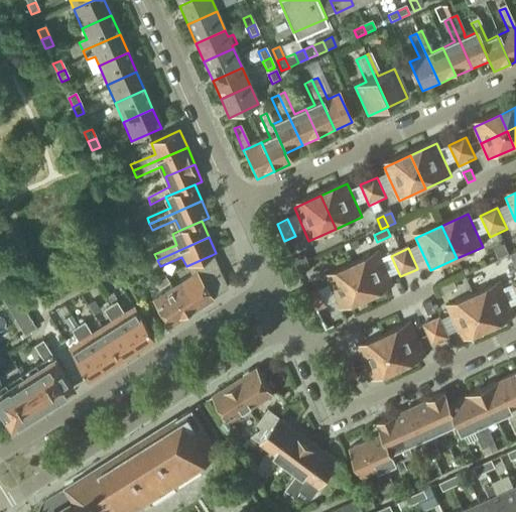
[(394,287),(390,280),(379,254),(353,266),(368,299),(394,287)]
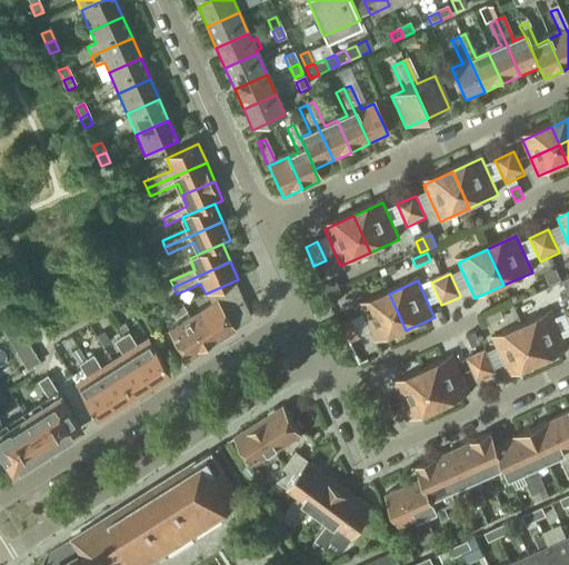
[(210,306),(192,317),(212,347),(237,331),(236,330),(250,319),(233,281),(206,294),(210,306)]
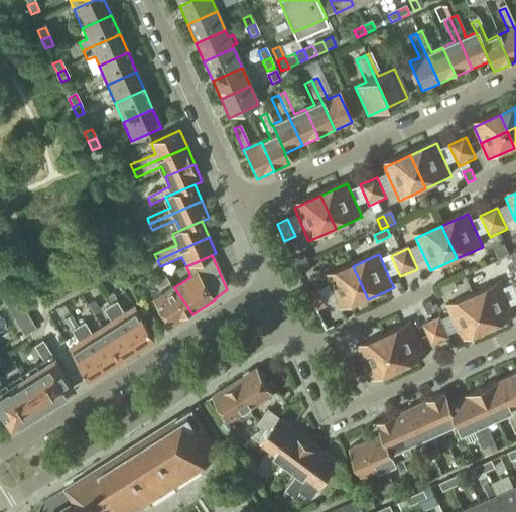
[(311,270),(305,256),(295,261),(301,274),(311,270)]
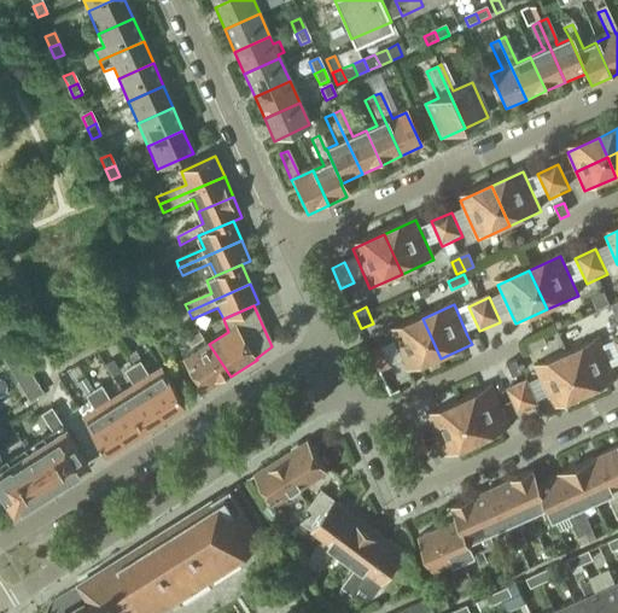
[(408,373),(441,358),(423,319),(391,333),(408,373)]
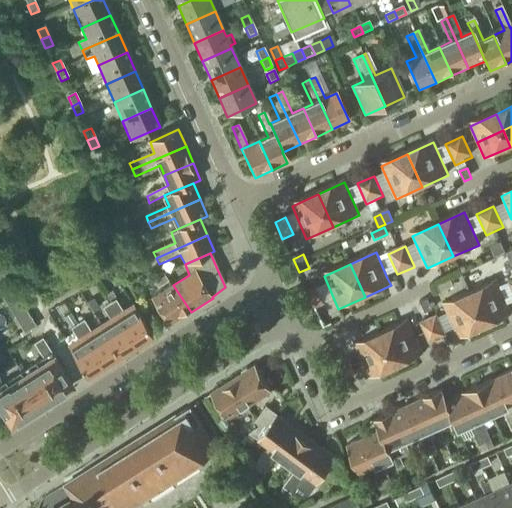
[(169,326),(191,312),(173,285),(170,288),(161,275),(151,281),(156,289),(148,294),(169,326)]
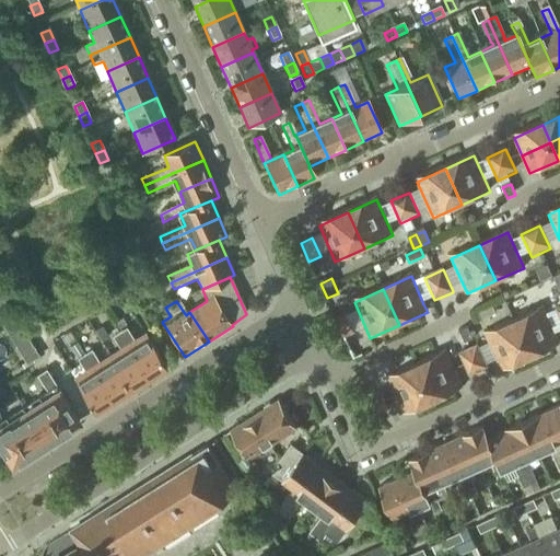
[(6,304),(0,308),(0,319),(11,312),(6,304)]
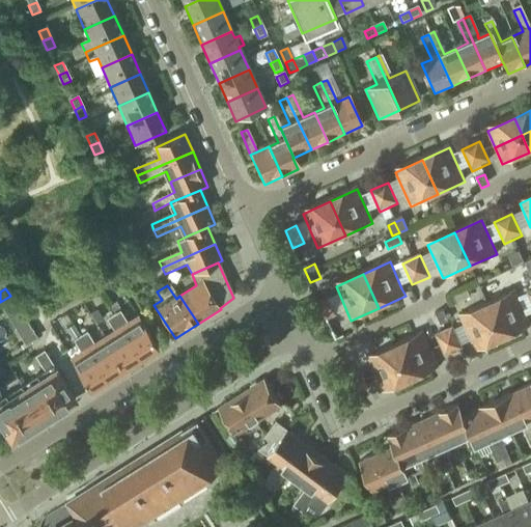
[(470,299),(467,292),(451,299),(454,305),(470,299)]
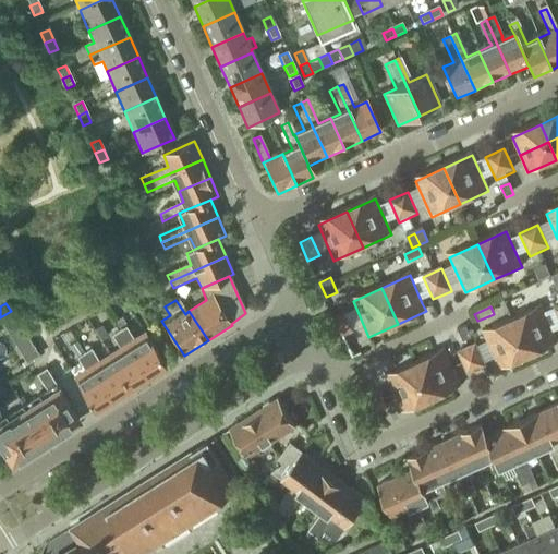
[(541,308),(512,321),(529,357),(557,344),(541,308)]
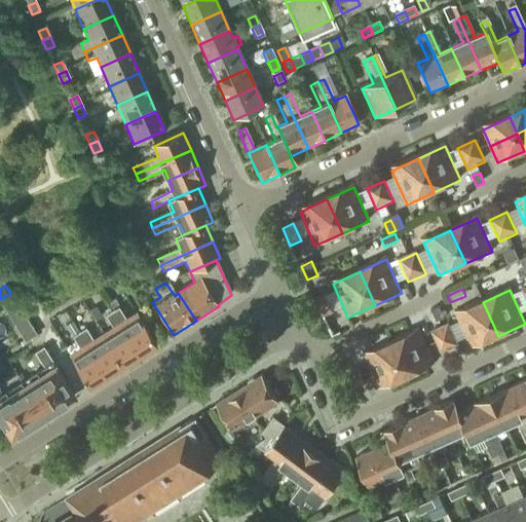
[(10,293),(0,299),(0,302),(3,308),(14,301),(10,293)]
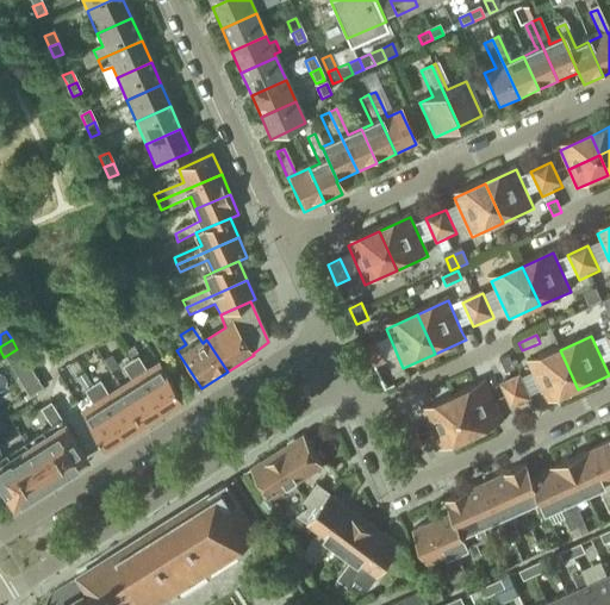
[(386,363),(377,343),(366,349),(375,368),(386,363)]
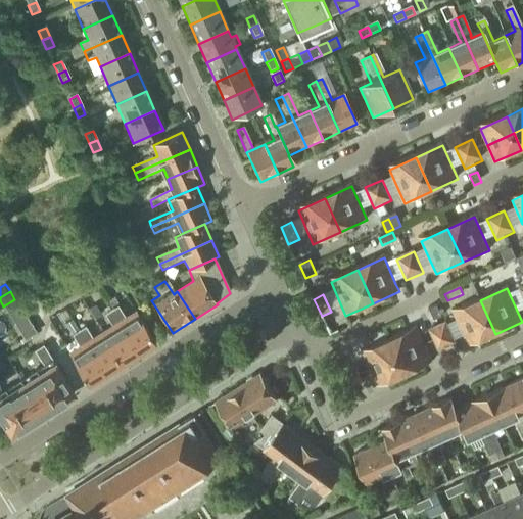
[(14,299),(3,307),(7,314),(19,307),(14,299)]
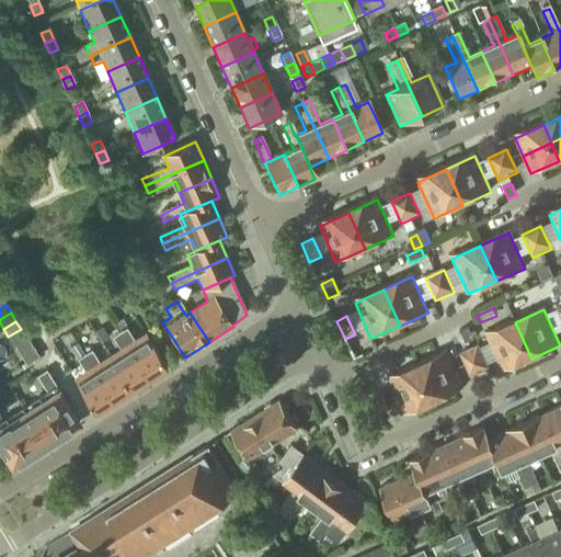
[(123,322),(115,327),(118,332),(126,327),(123,322)]
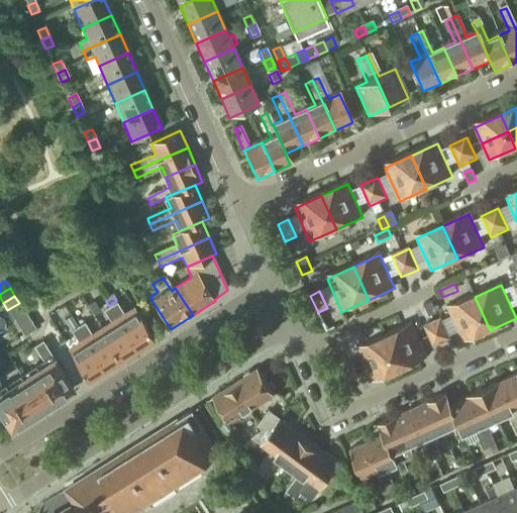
[(463,342),(490,330),(475,297),(448,308),(463,342)]
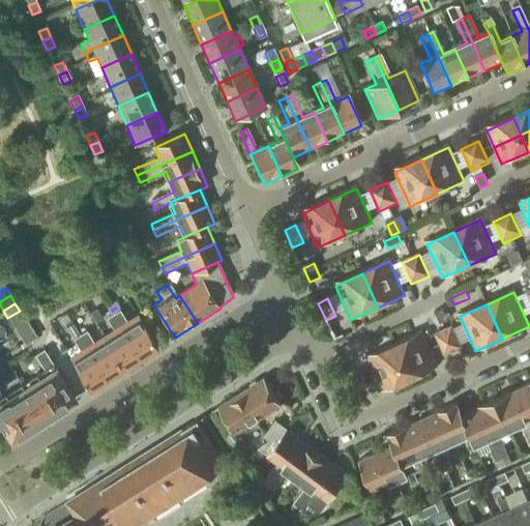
[(20,311),(7,318),(12,325),(24,318),(20,311)]
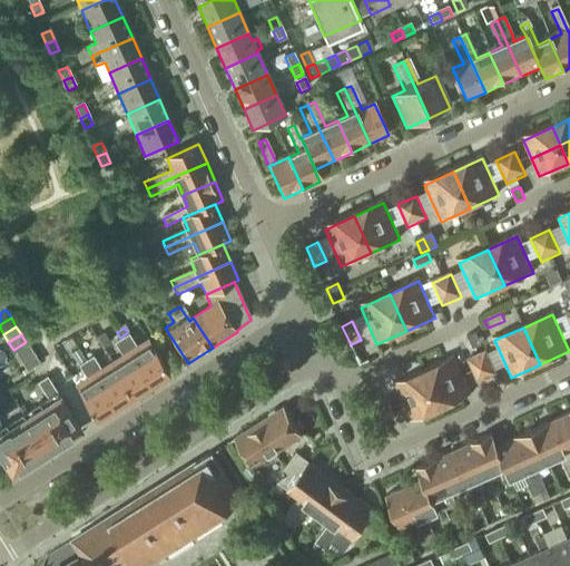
[(477,334),(468,338),(473,351),(482,347),(477,334)]
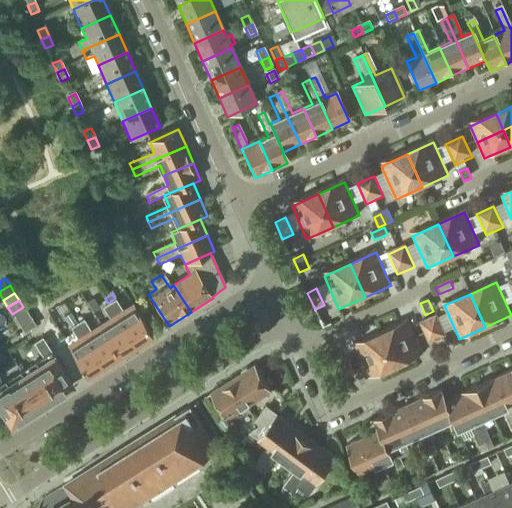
[(109,304),(136,347),(153,336),(133,306),(122,314),(114,301),(109,304)]
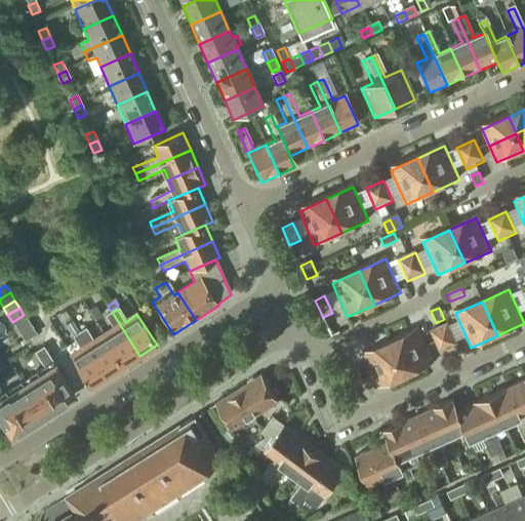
[(123,366),(139,356),(112,312),(105,317),(113,329),(104,335),(123,366)]
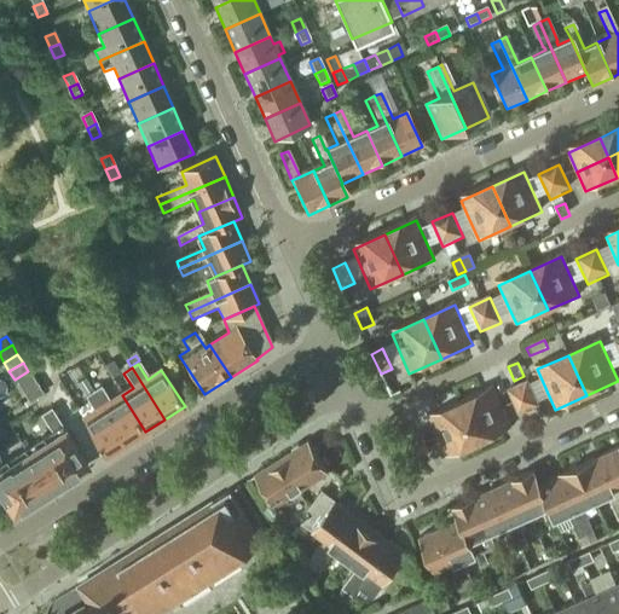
[(28,371),(15,380),(19,388),(34,380),(28,371)]
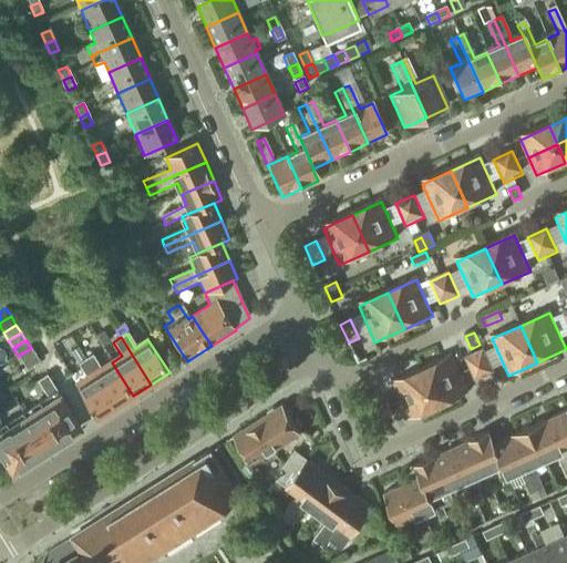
[(31,348),(18,356),(23,364),(35,356),(31,348)]
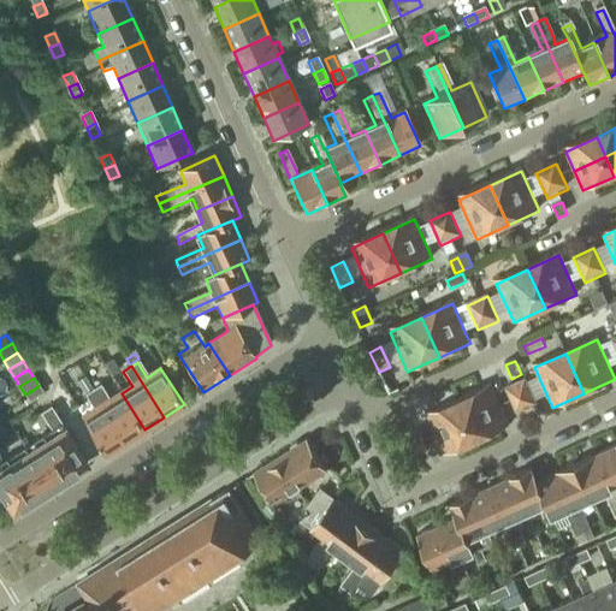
[(93,391),(86,380),(77,385),(84,396),(93,391)]
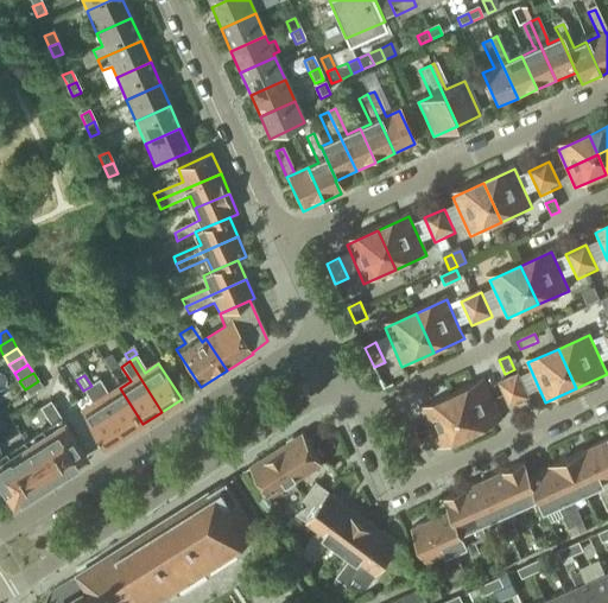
[(530,400),(518,375),(498,385),(510,410),(530,400)]
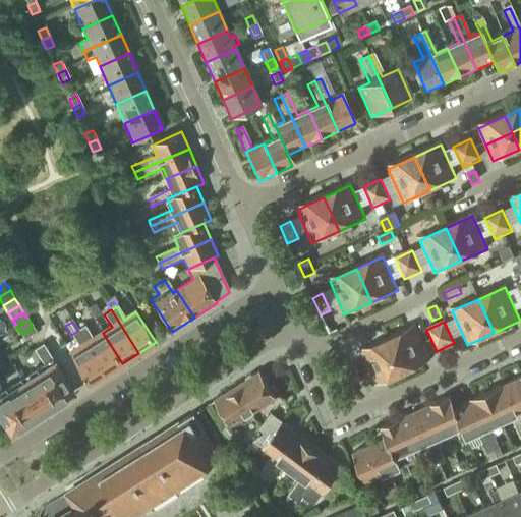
[(33,327),(21,334),(25,341),(38,334),(33,327)]
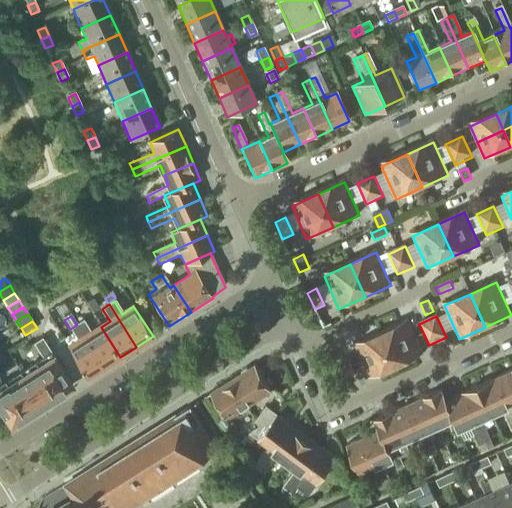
[(103,368),(120,357),(101,327),(91,334),(82,321),(77,325),(103,368)]
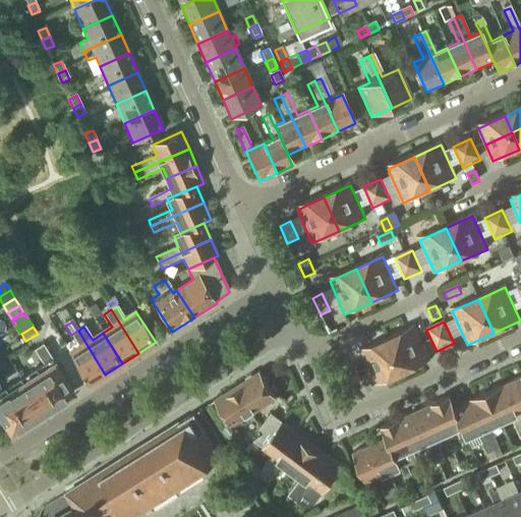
[(414,328),(388,340),(395,357),(421,345),(414,328)]
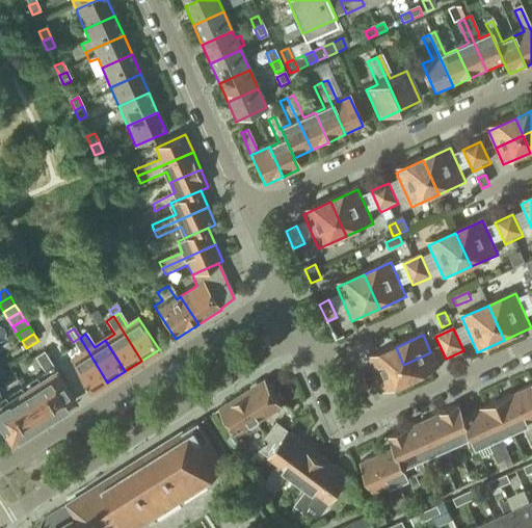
[(71,362),(88,391),(89,393),(107,383),(80,338),(73,342),(72,343),(80,357),(71,362)]
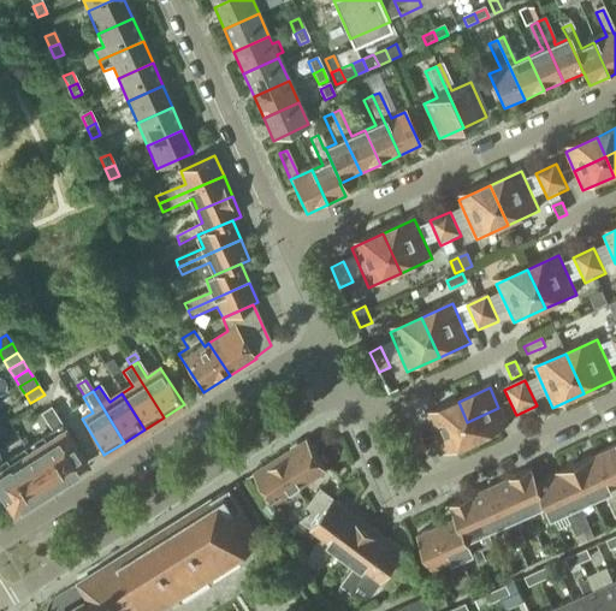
[(427,416),(436,435),(467,422),(458,402),(427,416)]
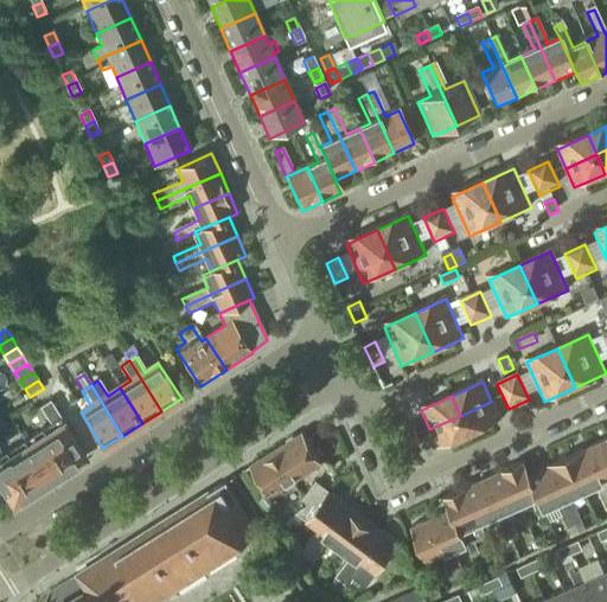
[(52,430),(0,465),(0,485),(13,506),(87,459),(64,423),(63,424),(50,402),(39,409),(52,430)]
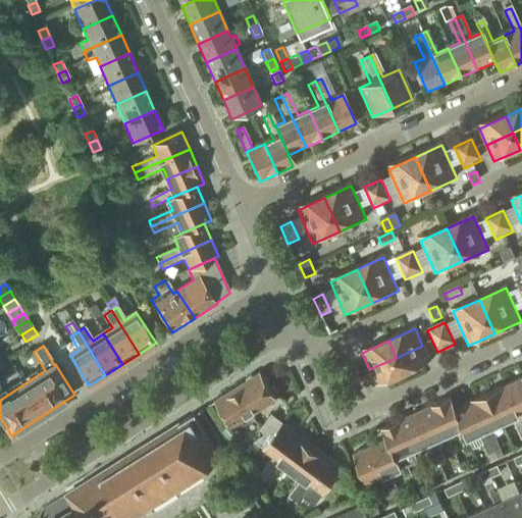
[(396,358),(404,374),(430,362),(422,346),(396,358)]
